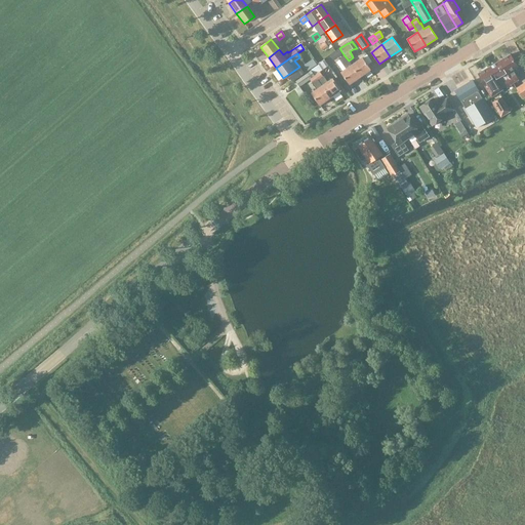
[(317,65),(310,54),(300,61),(308,72),(317,65)]
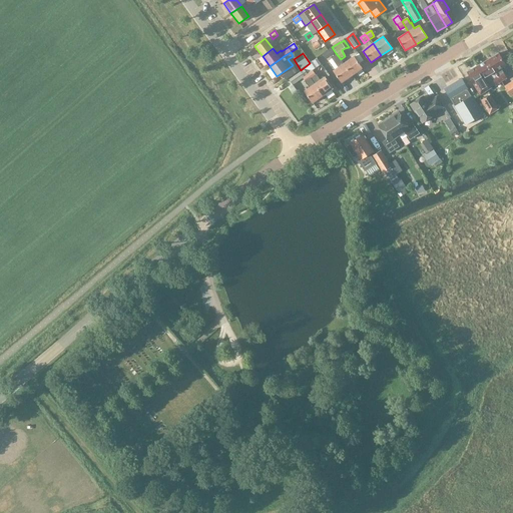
[(331,57),(336,63),(338,67),(334,71),(342,83),(352,75),(344,64),(341,59),(336,53),(331,57)]
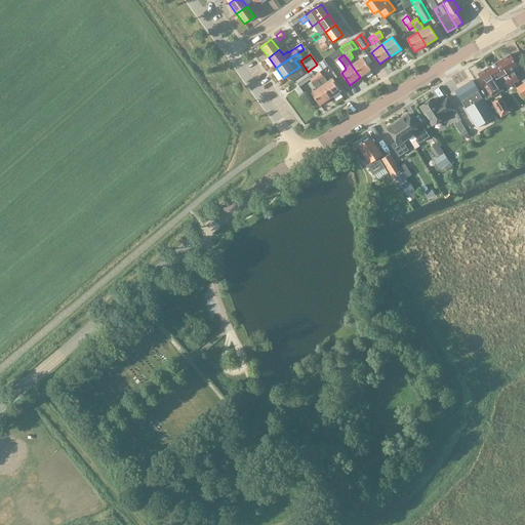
[(510,55),(499,62),(513,84),(518,81),(512,71),(517,68),(510,55)]
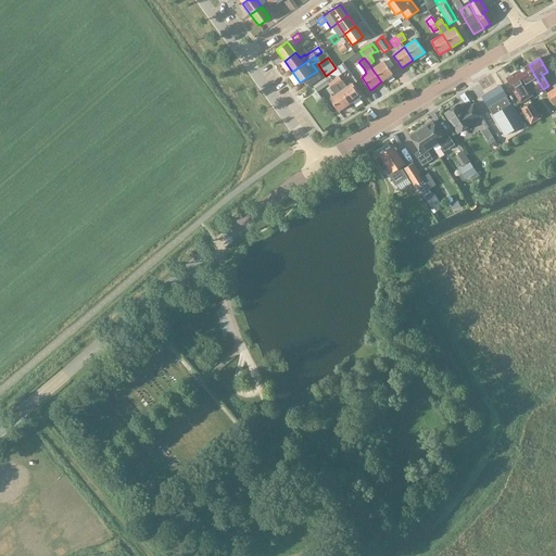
[(383,61),(373,70),(381,81),(392,74),(383,61)]
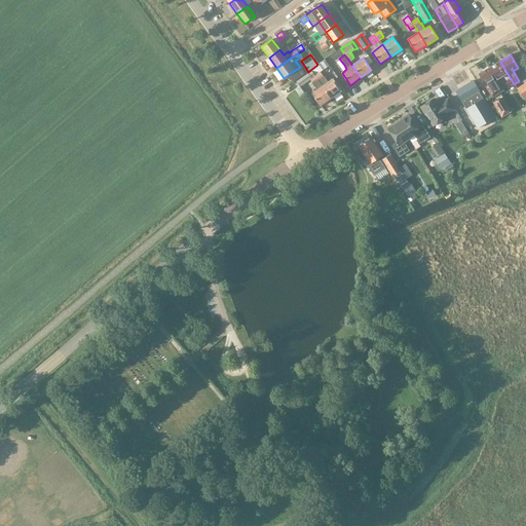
[(500,62),(489,68),(502,90),(503,90),(497,80),(501,77),(508,87),(514,84),(500,62)]
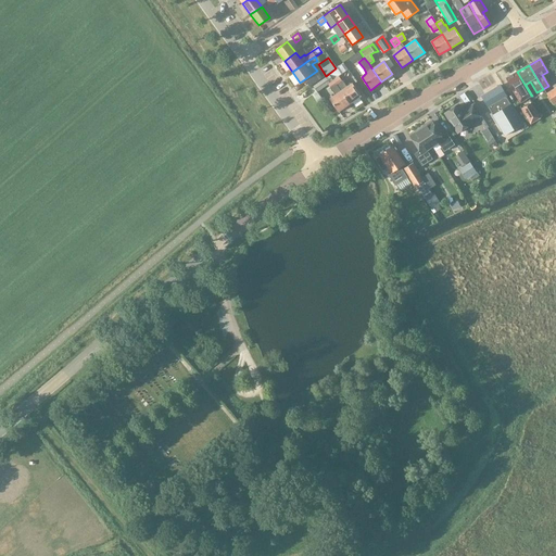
[(412,67),(404,70),(406,76),(414,74),(412,67)]
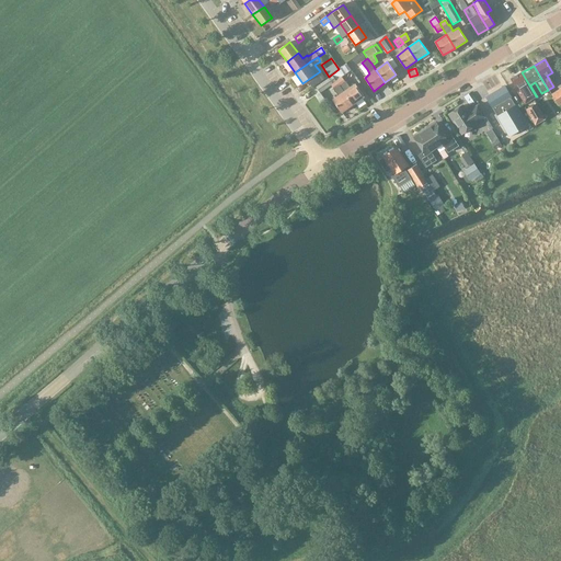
[(345,83),(341,78),(344,76),(341,70),(332,76),(353,105),(364,96),(355,84),(350,88),(346,82),(345,83)]
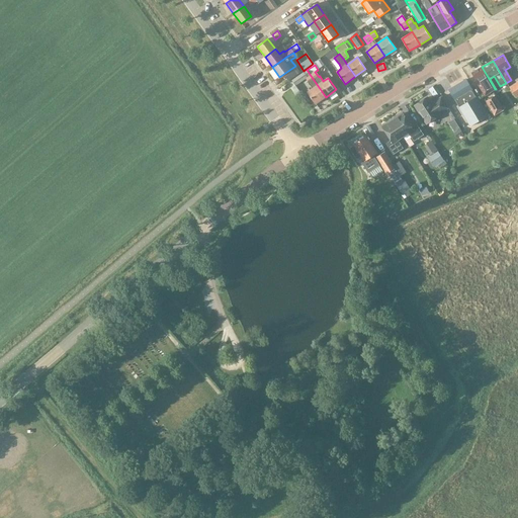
[(482,67),(471,73),(479,85),(483,83),(489,93),(495,89),(482,67)]
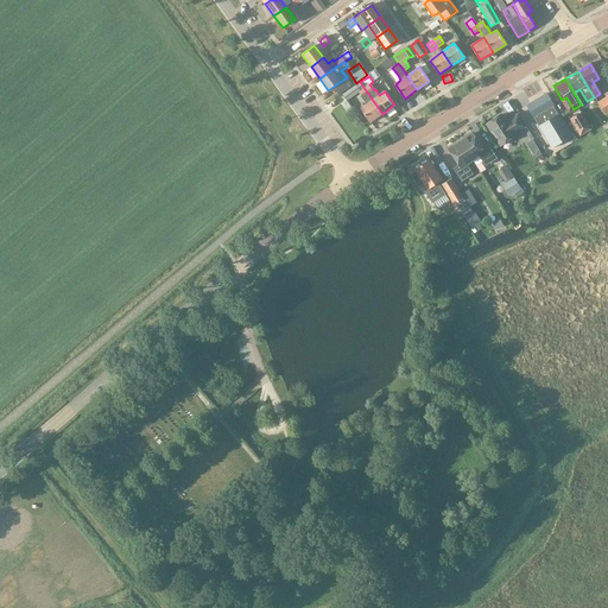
[(360,83),(342,95),(347,101),(359,93),(366,105),(360,108),(371,122),(382,114),(360,82),(360,83)]
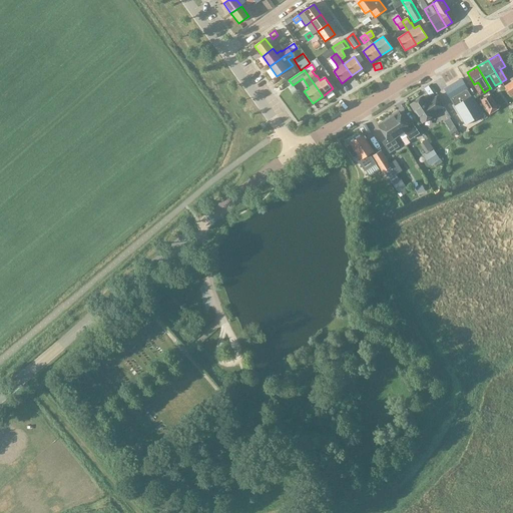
[(451,100),(455,107),(466,126),(483,116),(472,97),(471,97),(467,90),(468,90),(462,80),(445,90),(451,100)]
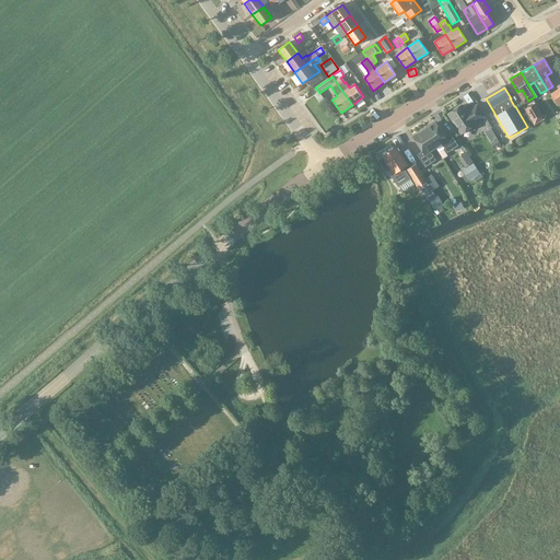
[(559,89),(557,91),(550,94),(558,106),(559,104),(559,89)]
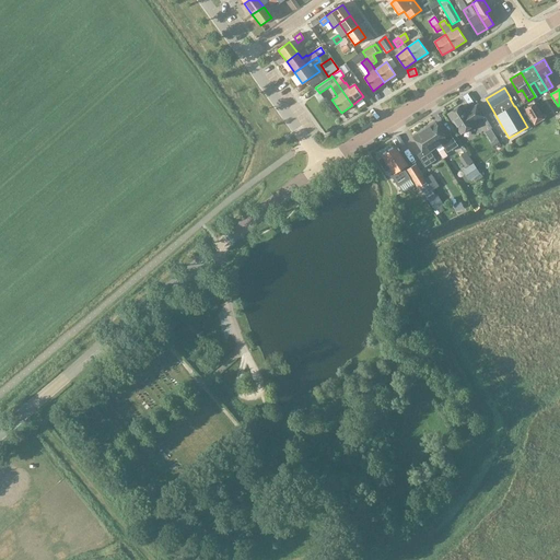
[(535,103),(524,109),(529,117),(534,126),(545,119),(535,103)]
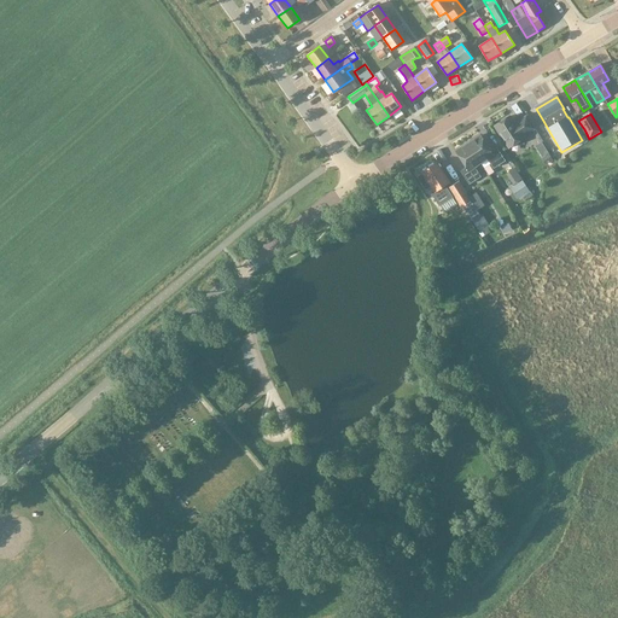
[(495,126),(508,147),(524,138),(523,136),(534,129),(526,117),(518,122),(519,122),(516,124),(509,116),(495,126)]
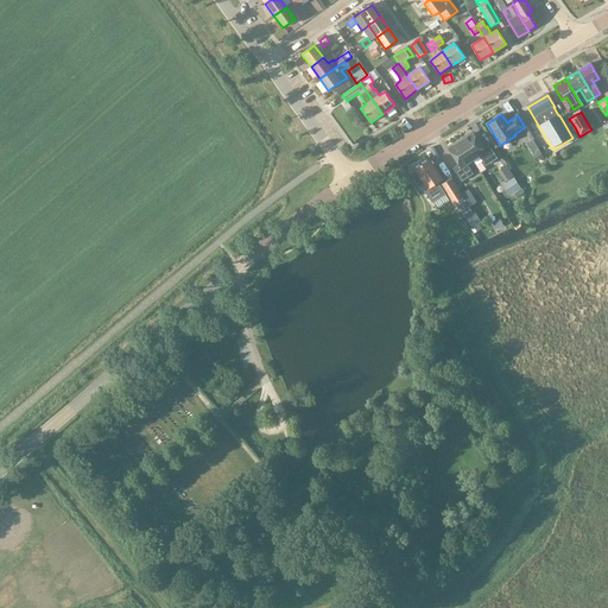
[(473,134),(461,141),(473,162),(480,157),(486,166),(496,159),(488,146),(482,150),(473,134)]
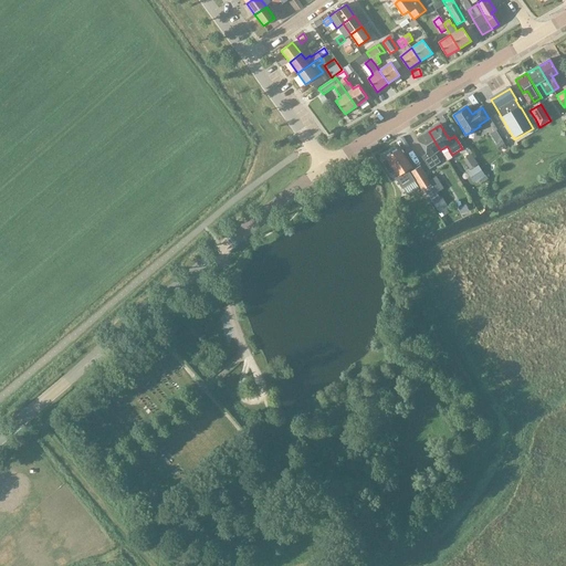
[(435,154),(440,150),(429,132),(417,139),(427,154),(421,157),(429,169),(440,163),(435,154)]
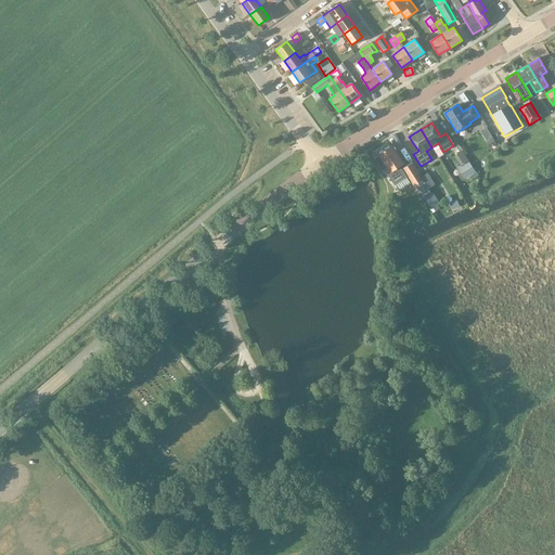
[(492,139),(486,143),(489,149),(497,144),(492,139)]
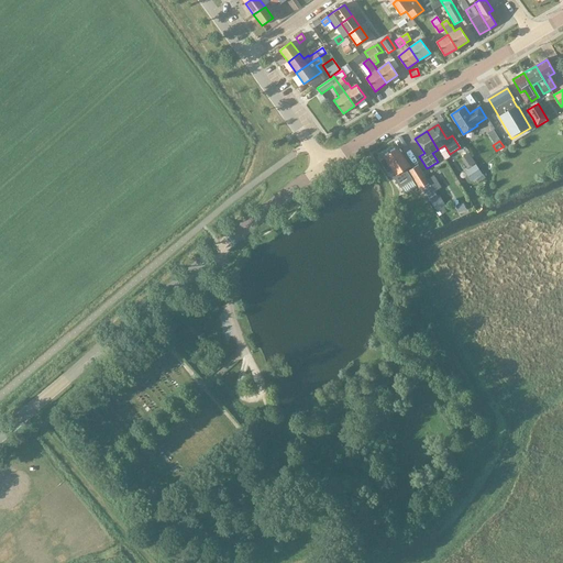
[(406,169),(409,167),(397,150),(385,157),(385,158),(379,162),(388,174),(393,170),(396,175),(393,177),(400,188),(412,180),(406,169)]
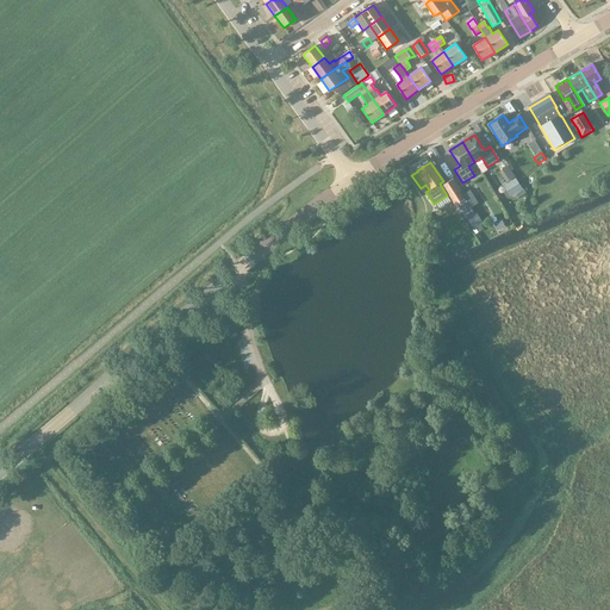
[(508,167),(499,172),(505,182),(514,176),(508,167)]
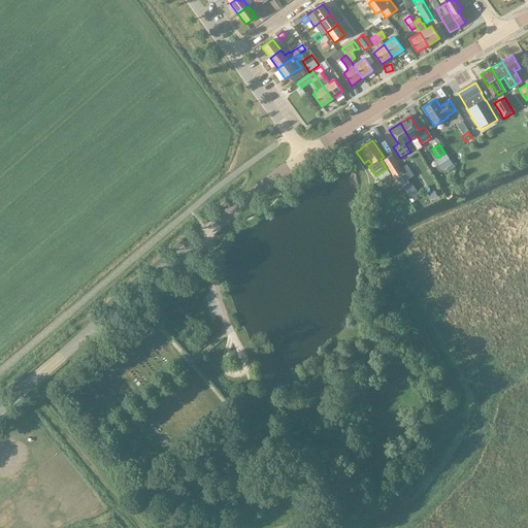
[(436,161),(442,170),(451,164),(444,155),(436,161)]
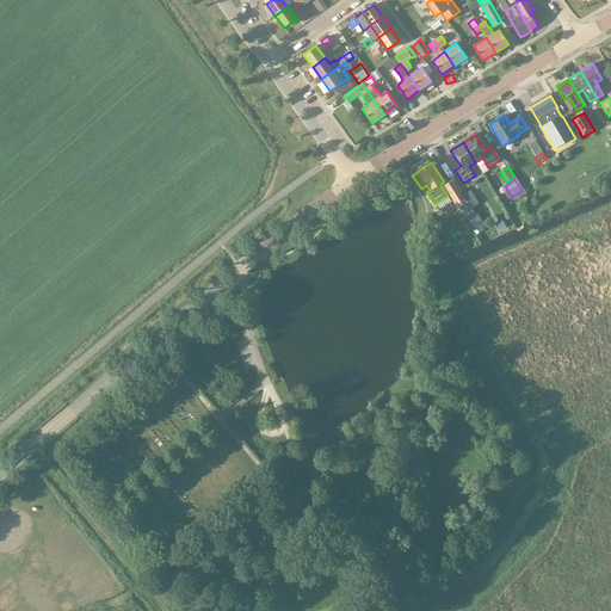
[(456,207),(457,205),(466,218),(474,213),(471,209),(463,195),(454,180),(443,186),(456,207)]
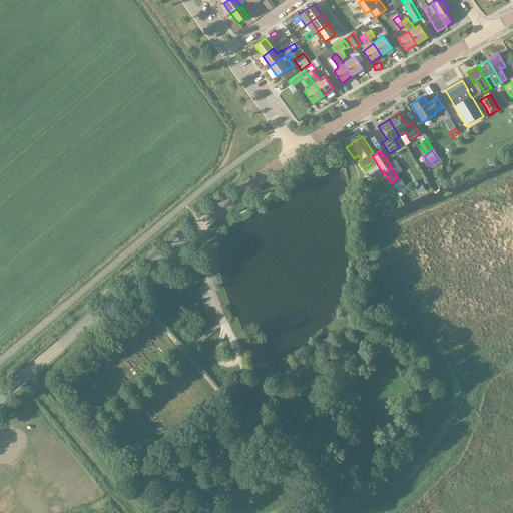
[(395,159),(389,163),(396,175),(402,171),(395,159)]
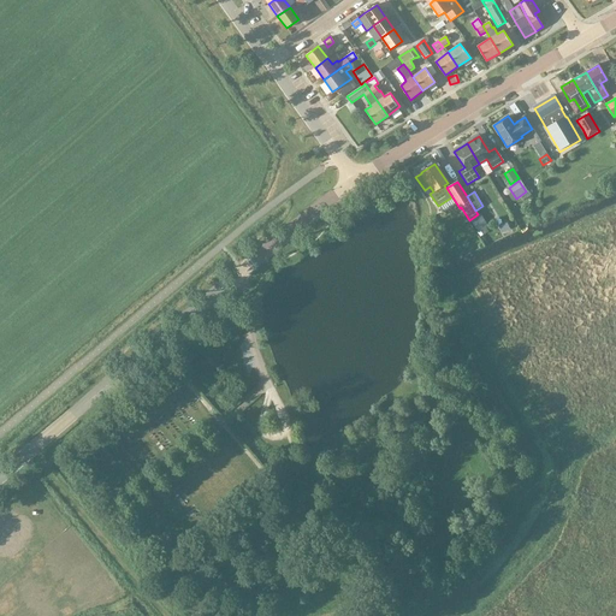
[(480,215),(478,217),(471,221),(478,232),(487,226),(480,215)]
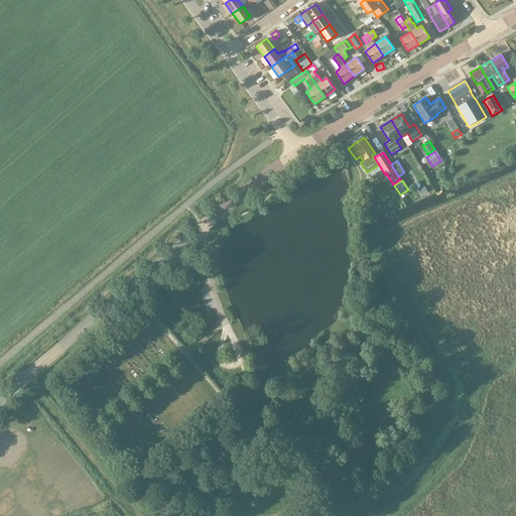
[(142,471),(137,464),(132,469),(137,475),(142,471)]
